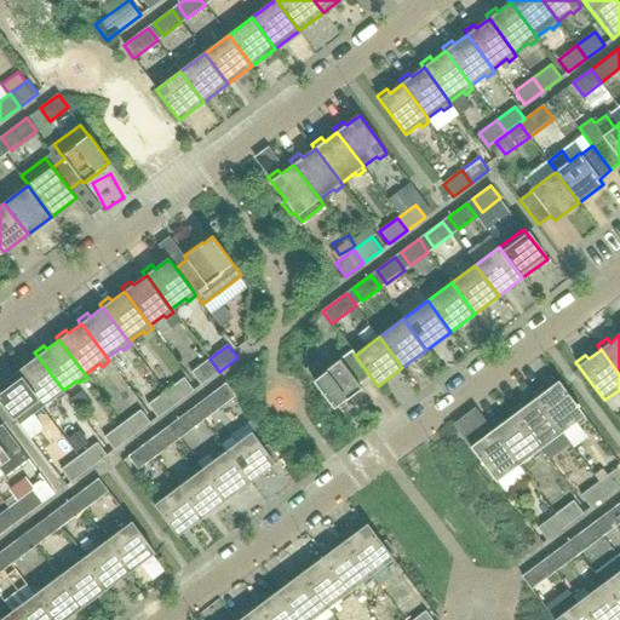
[(305,369),(334,408),(343,401),(344,402),(362,389),(360,385),(371,377),(355,355),(356,355),(352,350),(325,371),(317,360),(305,369)]
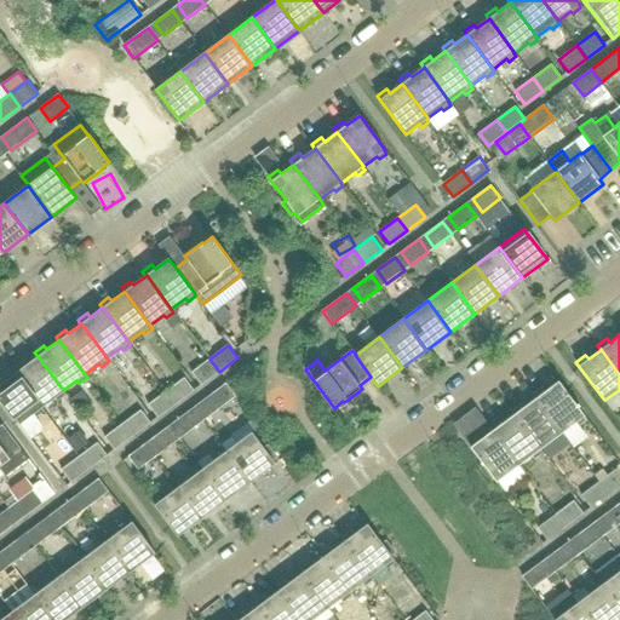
[(38,356),(26,366),(22,361),(12,368),(16,373),(16,372),(41,407),(42,407),(56,396),(58,400),(65,394),(63,390),(38,356)]
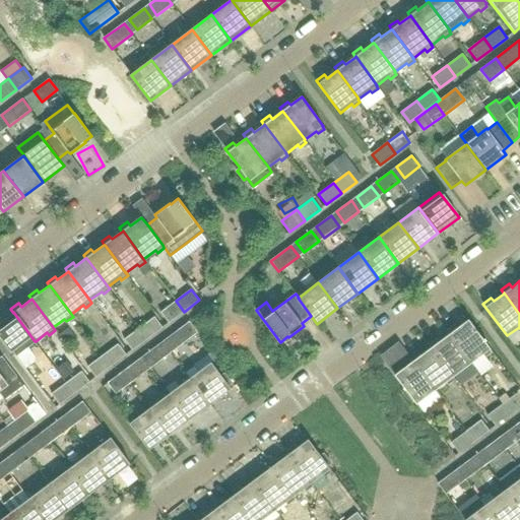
[(184,312),(176,301),(160,312),(169,323),(184,312)]
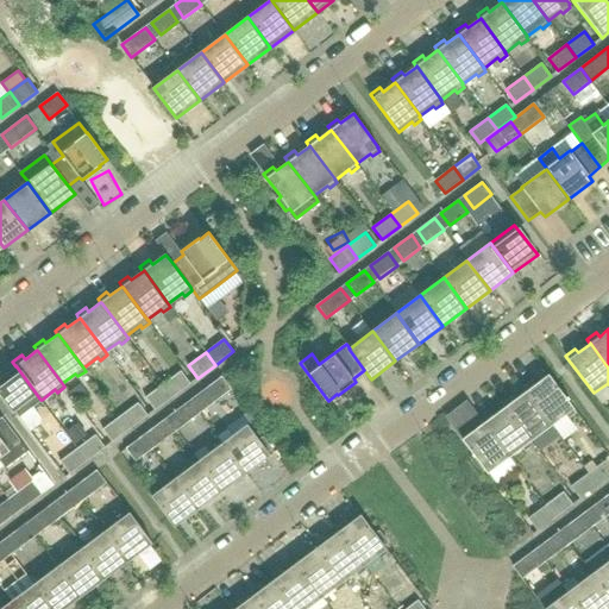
[(0,390),(19,416),(33,406),(36,408),(44,402),(42,400),(41,400),(16,365),(16,366),(4,375),(0,370),(0,390)]
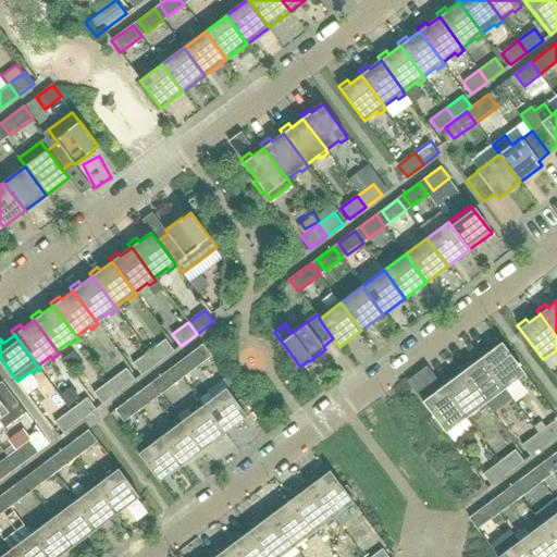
[(149,351),(158,362),(174,350),(165,339),(149,351)]
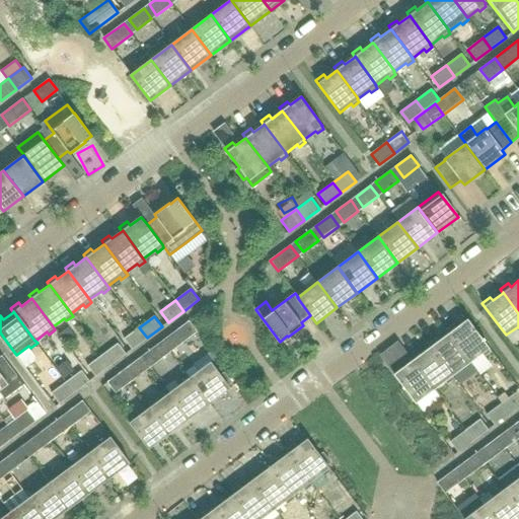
[(446,329),(448,334),(449,332),(470,362),(482,353),(484,356),(491,351),(489,349),(489,348),(467,319),(456,327),(453,323),(446,329)]
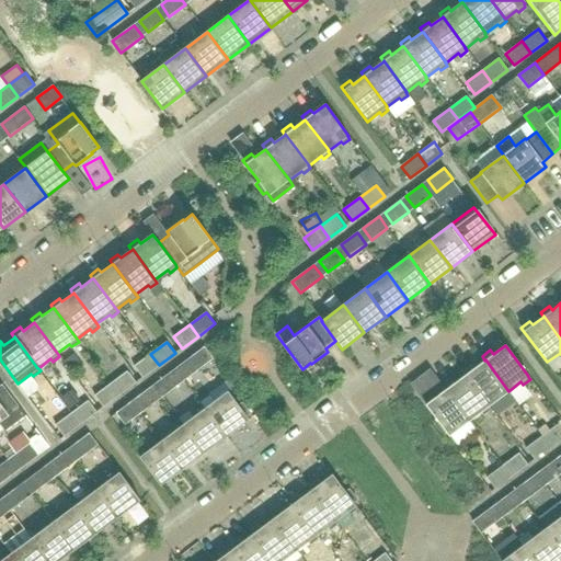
[(190,376),(213,358),(204,347),(181,364),(190,376)]
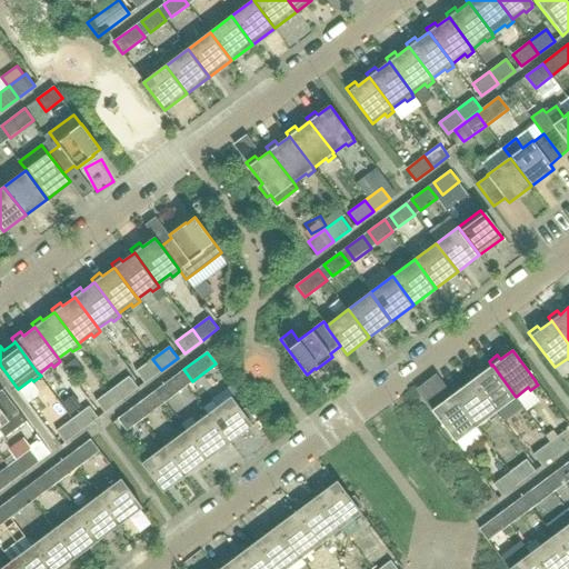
[(161,370),(152,359),(136,371),(145,382),(161,370)]
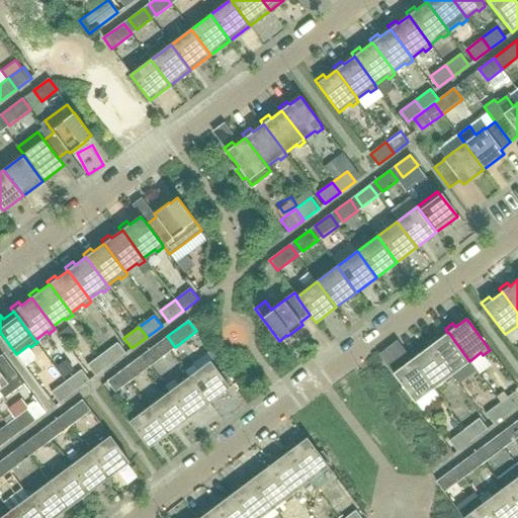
[(469,361),(448,332),(447,333),(437,340),(434,337),(427,343),(429,346),(430,346),(451,374),(462,366),(464,369),(471,364),(469,361)]
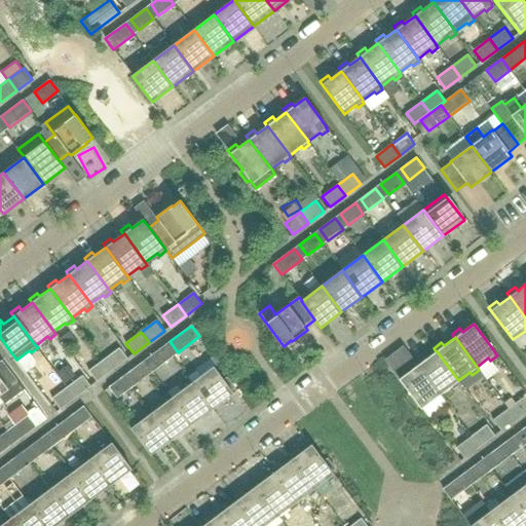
[(173,357),(164,345),(145,361),(152,371),(173,357)]
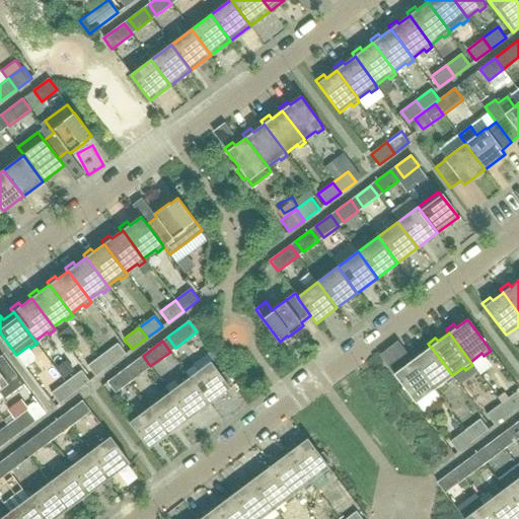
[(118,343),(102,355),(110,365),(126,354),(118,343)]
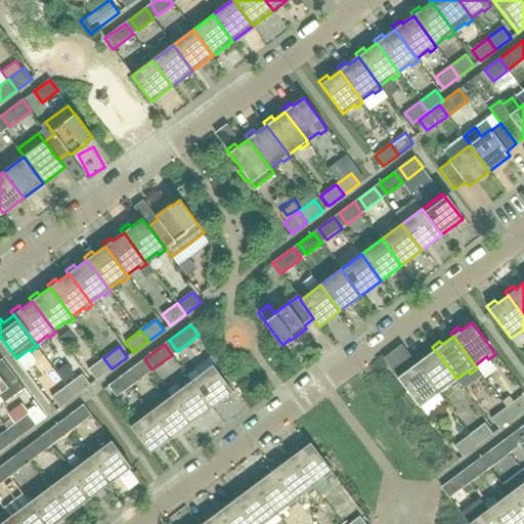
[(435,350),(434,350),(424,358),(422,354),(413,360),(416,364),(417,363),(438,393),(449,384),(451,387),(459,382),(456,380),(456,379),(435,350)]
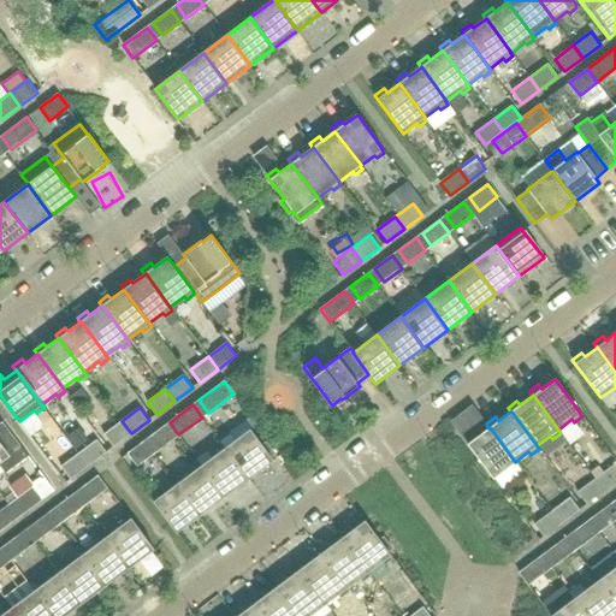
[(0,465),(6,473),(29,456),(3,421),(0,422),(0,465)]
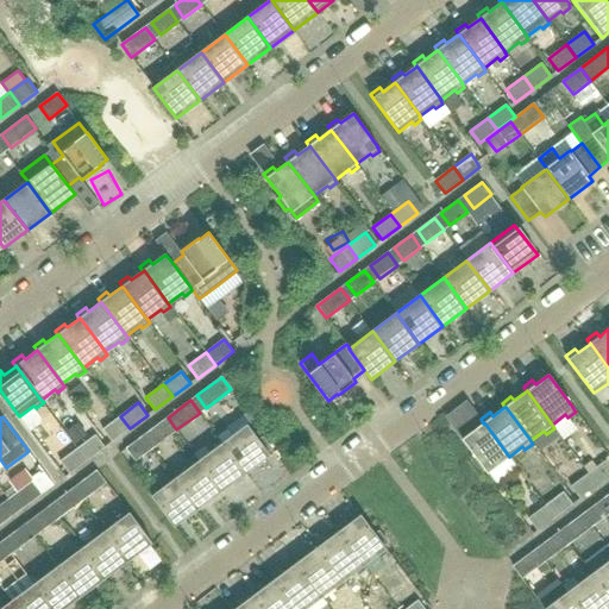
[(130,428),(120,416),(102,429),(112,441),(130,428)]
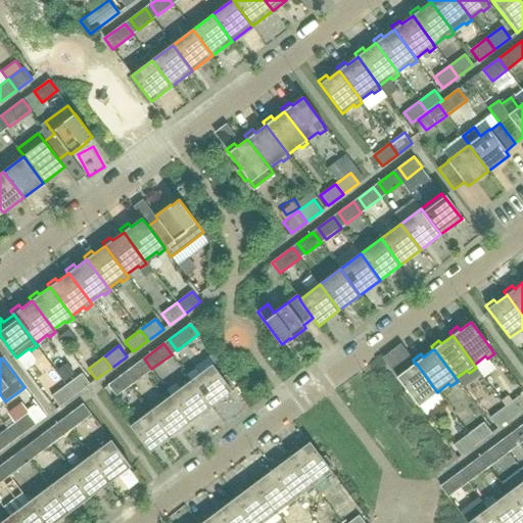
[(151,369),(144,359),(129,370),(137,380),(151,369)]
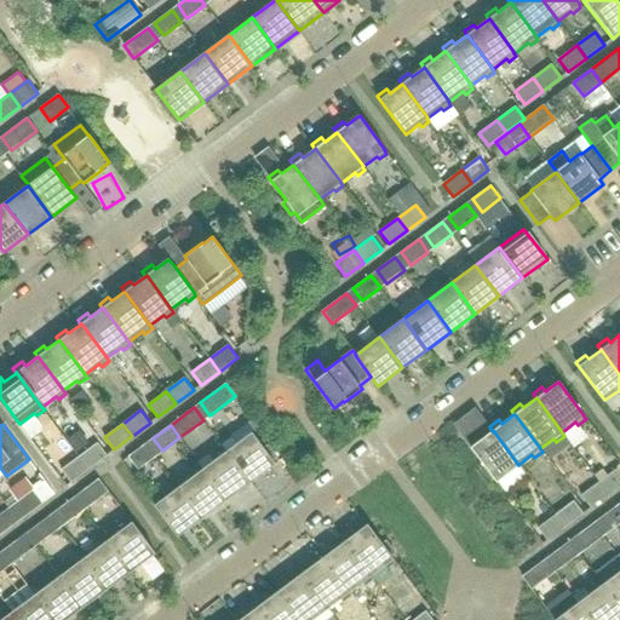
[(518,465),(493,430),(492,431),(480,440),(477,436),(468,443),(486,466),(481,469),(491,481),(494,478),(497,481),(510,471),(512,475),(521,469),(518,465)]
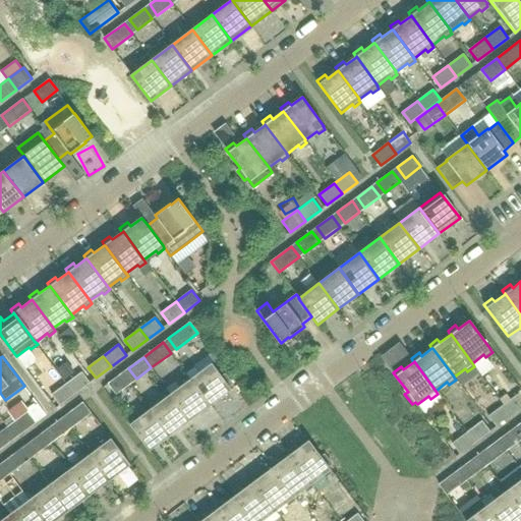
[(222,377),(212,363),(191,379),(211,405),(231,389),(229,387),(232,384),(225,374),(222,377)]
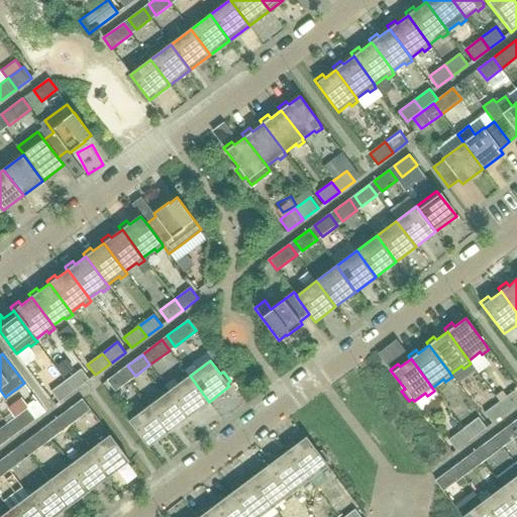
[(81,369),(66,380),(74,391),(89,380),(81,369)]
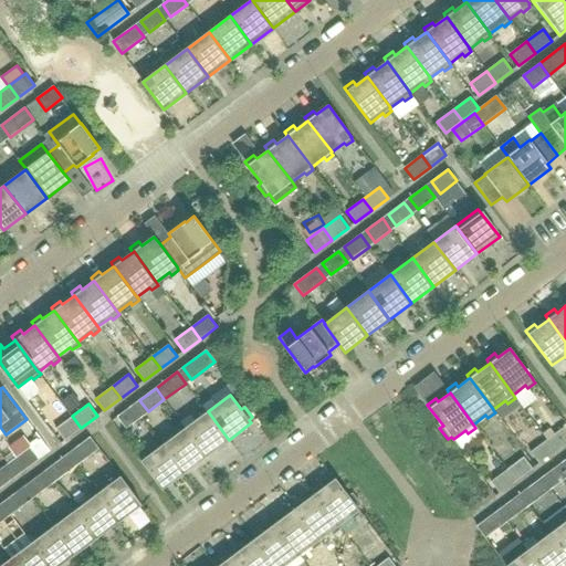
[(134,405),(117,417),(126,428),(143,416),(134,405)]
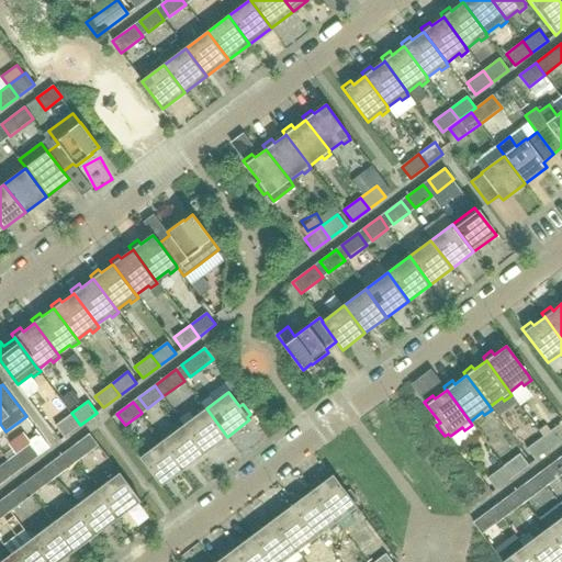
[(205,452),(227,437),(206,408),(184,425),(205,452)]
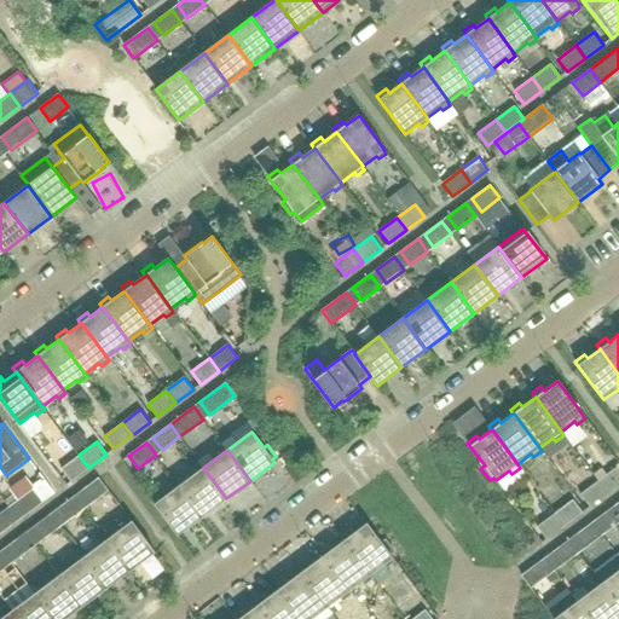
[(88,468),(79,455),(62,469),(70,481),(88,468)]
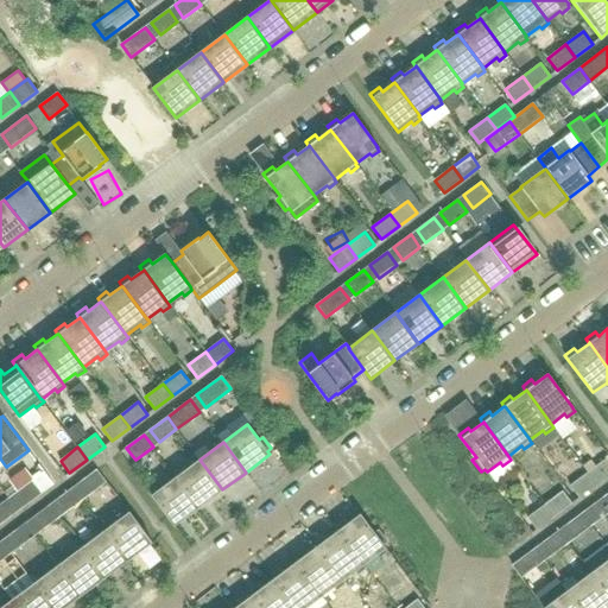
[(587,473),(596,485),(607,475),(607,462),(605,458),(587,473)]
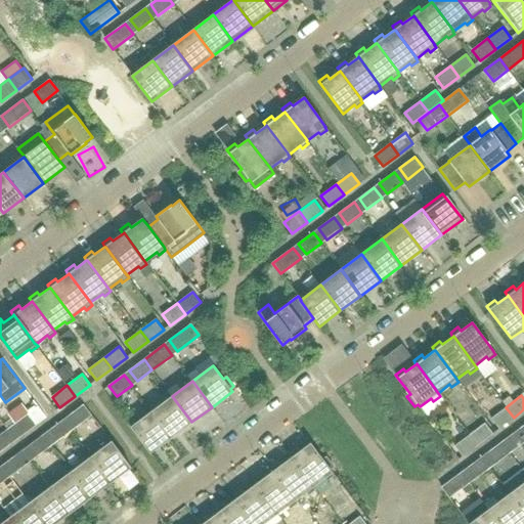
[(172,396),(151,411),(171,437),(191,422),(172,396)]
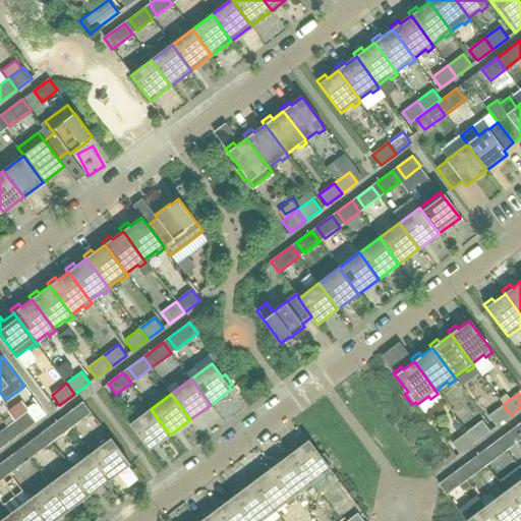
[(82,402),(68,413),(75,424),(91,413),(82,402)]
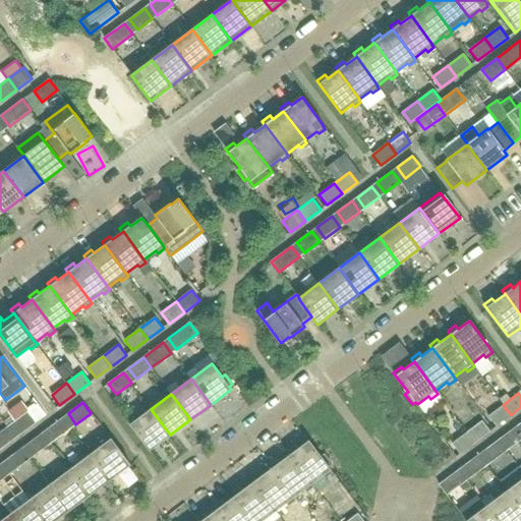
[(511,415),(503,405),(488,416),(497,426),(511,415)]
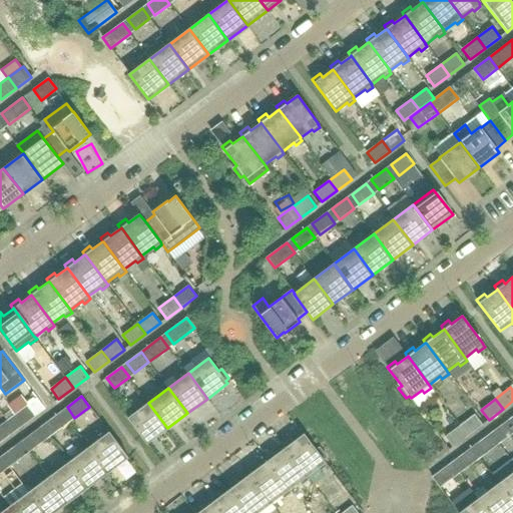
[(147,443),(167,428),(148,403),(128,418),(147,443)]
